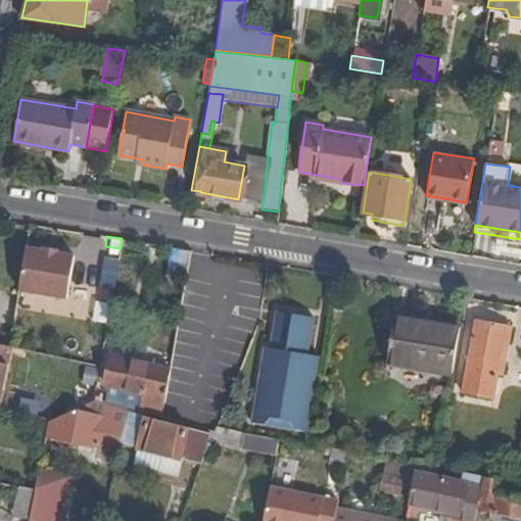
[(41,247),(26,245),(18,287),(66,295),(73,252),(56,249),(57,247),(42,245),(41,247)]
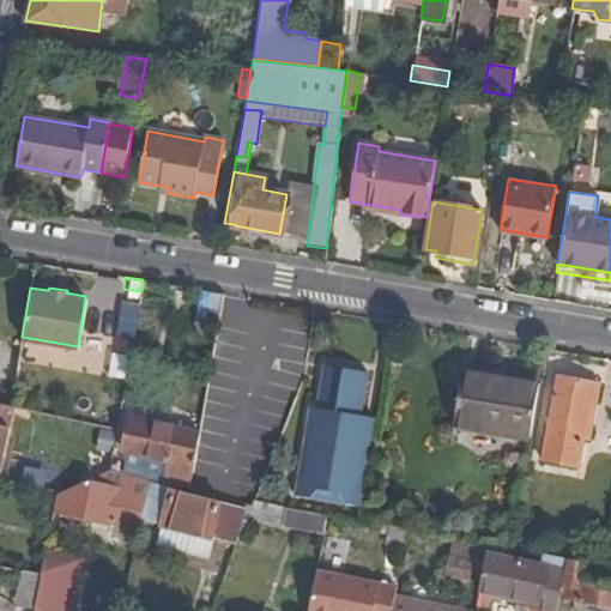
[(223,294),(203,290),(195,322),(218,327),(219,318),(223,294)]
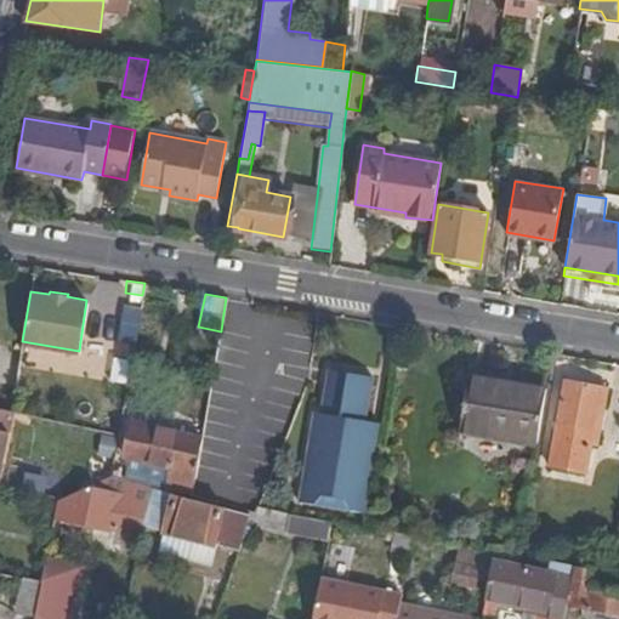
[(328,370),(325,385),(351,390),(372,378),(328,370)]
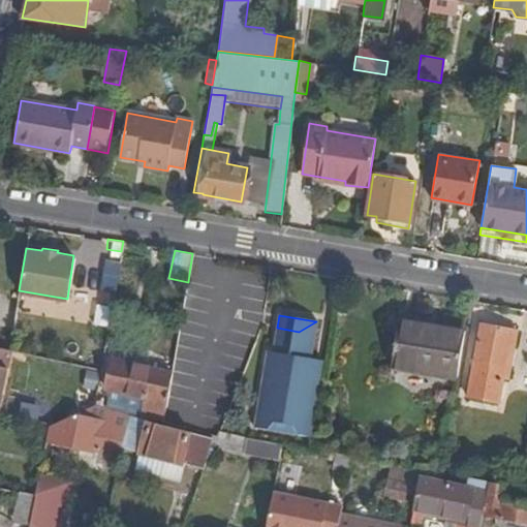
[(422,324),(398,320),(391,366),(457,377),(464,332),(434,327),(434,331),(421,328),(422,324)]
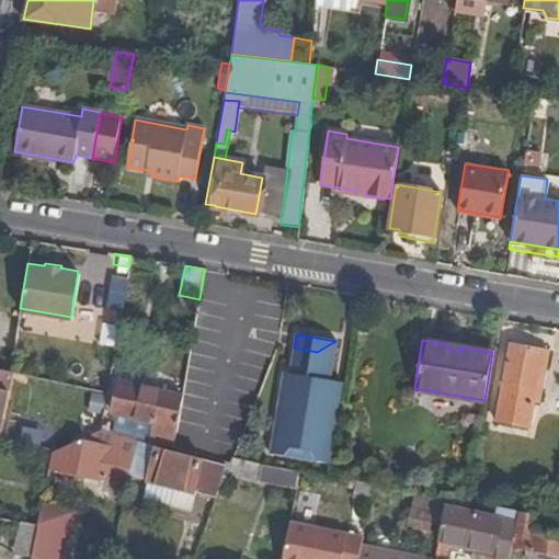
[(269,454),(328,465),(342,383),(329,380),(335,341),(317,352),(294,348),(289,374),(283,373),(269,454)]
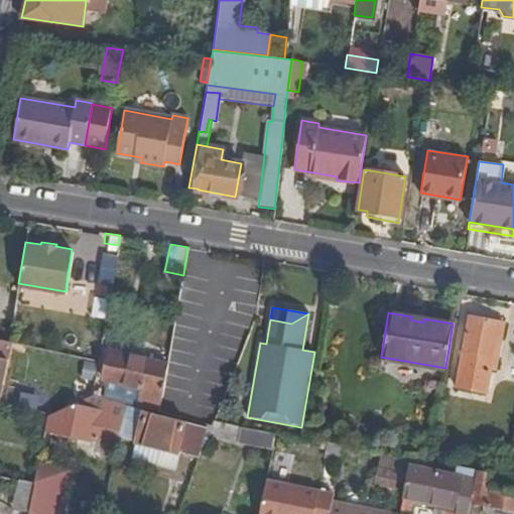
[(496,339),(499,322),(470,315),(456,385),(486,391),(490,367),(496,368),(498,356),(493,355),(496,339)]
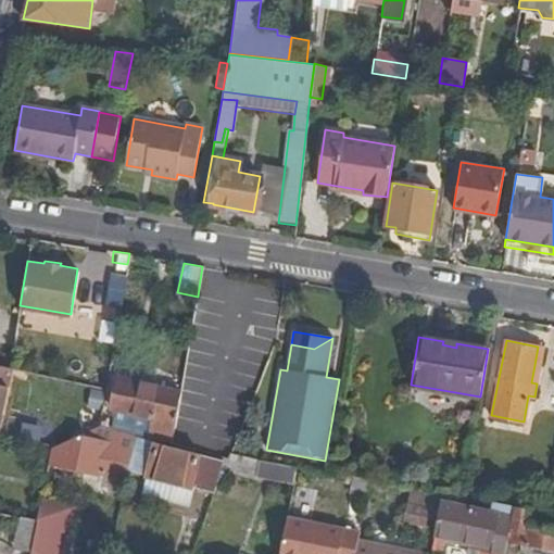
[(543,347),(538,347),(534,365),(540,366),(543,347)]
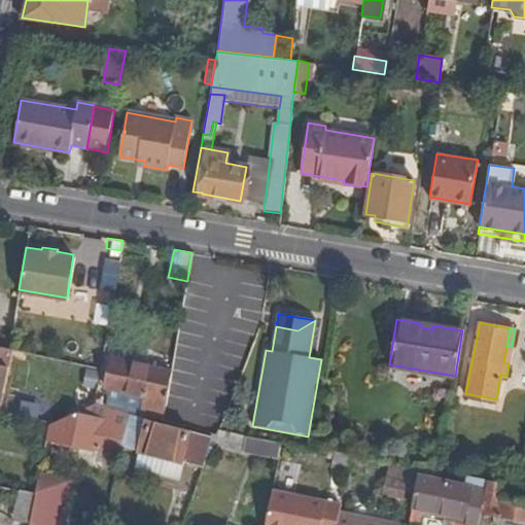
[(9,349),(0,347),(0,409),(12,350),(9,349)]
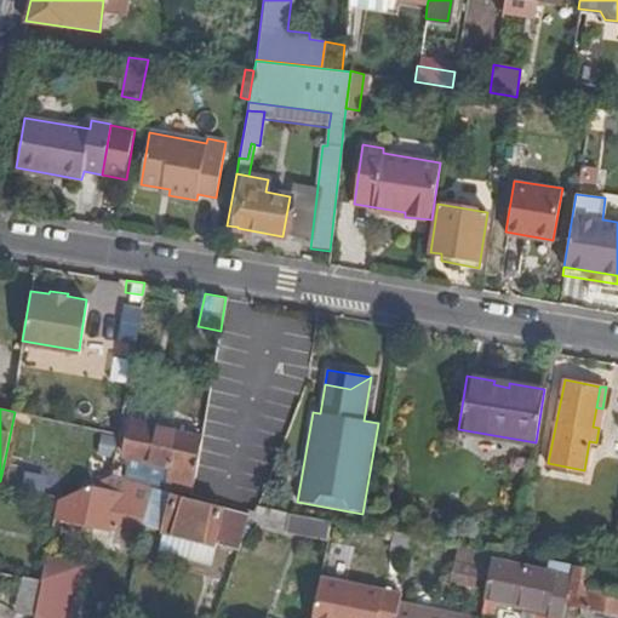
[(131,423),(125,456),(154,463),(172,467),(167,491),(192,496),(200,439),(131,423)]
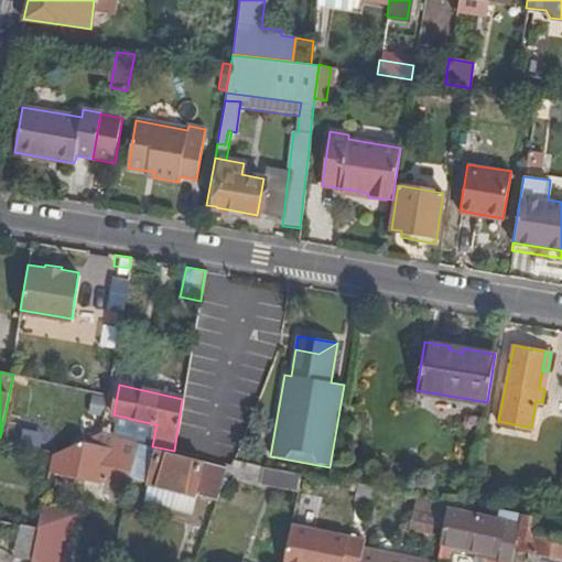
[(110,425),(108,433),(136,441),(140,421),(114,414),(103,423),(110,425)]
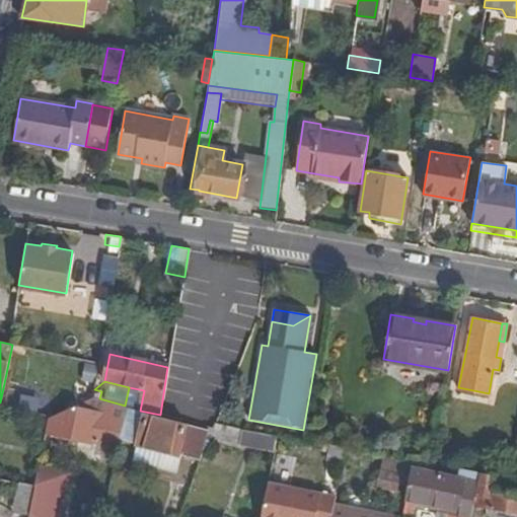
[(93,397),(48,418),(46,428),(118,444),(121,429),(126,407),(125,405),(99,398),(93,397)]
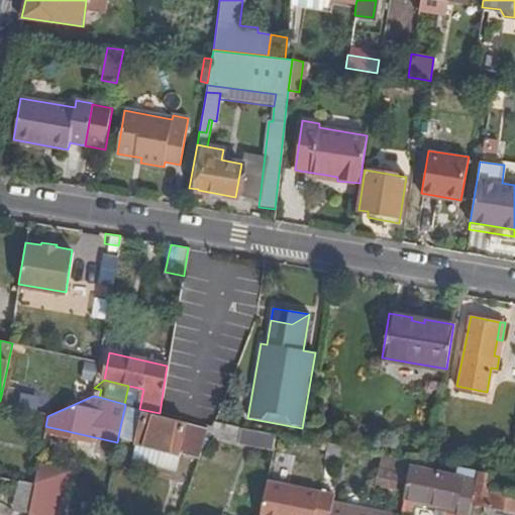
[(139,409),(125,405),(120,427),(137,431),(130,458),(155,465),(159,448),(176,453),(185,421),(160,413),(139,409)]
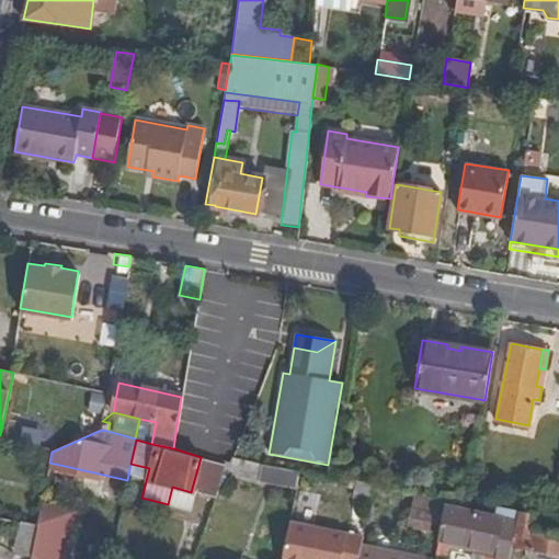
[(228,465),(209,459),(201,489),(218,494),(228,465)]
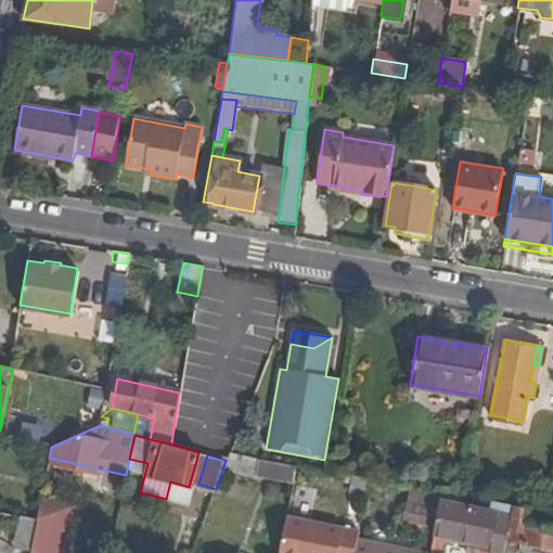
[(256,473),(292,479),(295,466),(254,459),(252,464),(257,465),(256,473)]
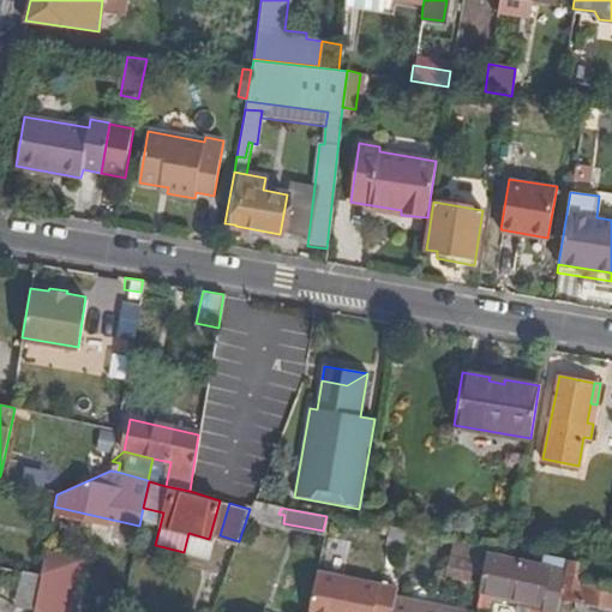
[(408,531),(389,527),(387,543),(405,546),(408,531)]
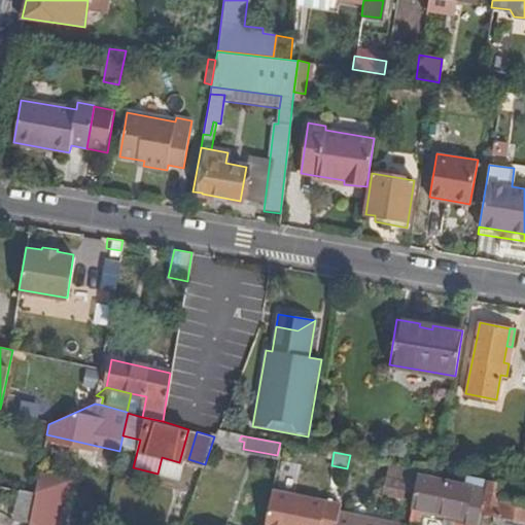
[(175,478),(179,462),(162,457),(158,474),(175,478)]
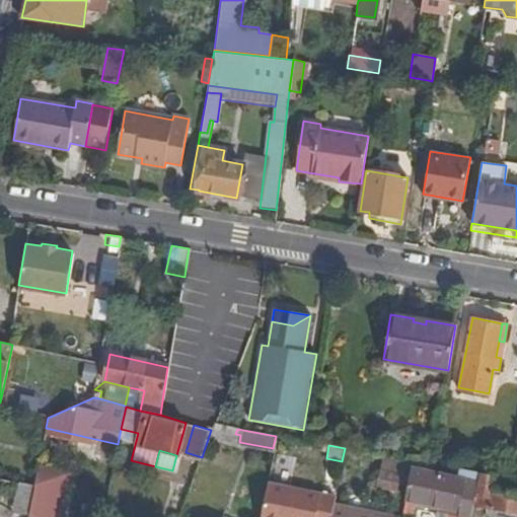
[(479,472),(460,469),(458,479),(410,470),(405,493),(442,501),(441,506),(448,507),(445,516),(470,516),(473,505),(479,472)]
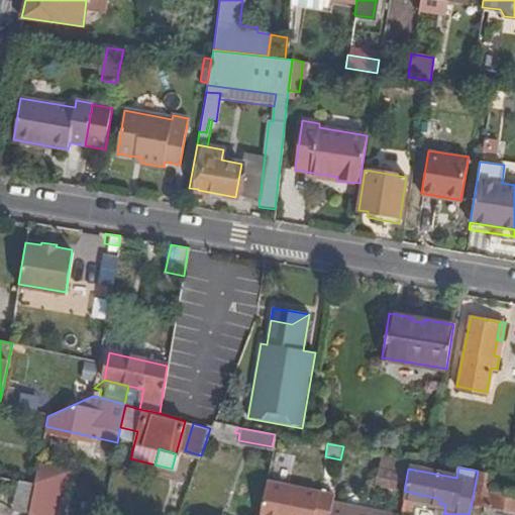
[(395,487),(397,474),(378,470),(375,483),(395,487)]
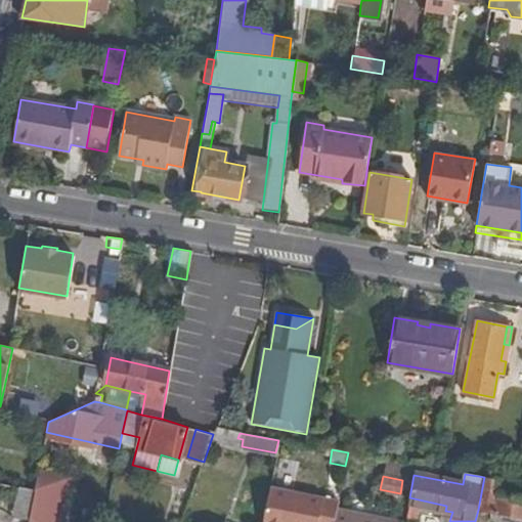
[(501,480),(484,477),(478,510),(493,514),(521,519),(521,498),(498,494),(501,480)]
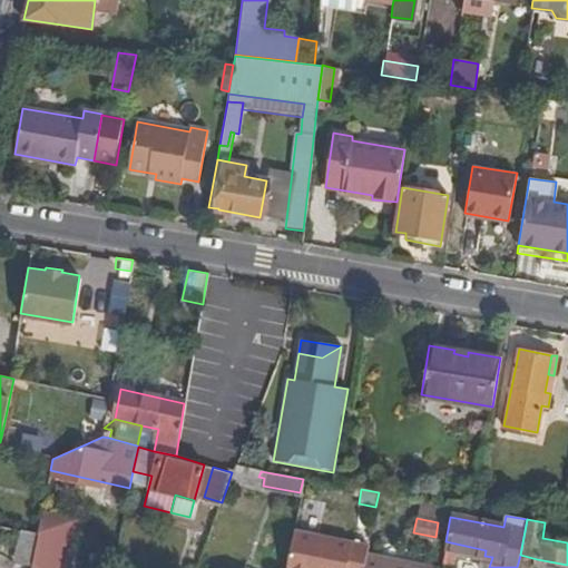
[(31,566),(37,534),(17,529),(10,561),(31,566)]
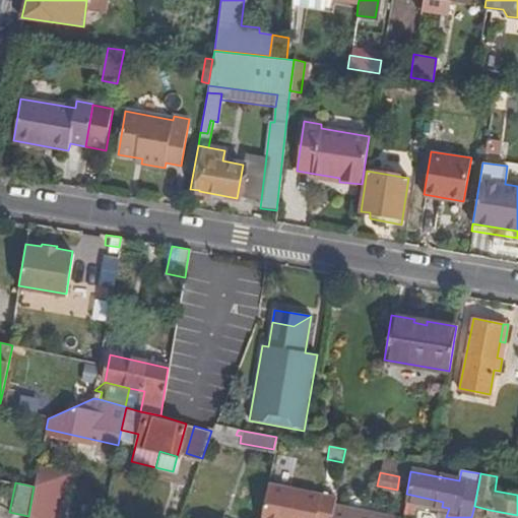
[(57,517),(63,489),(35,483),(34,487),(28,516),(27,517),(57,517)]
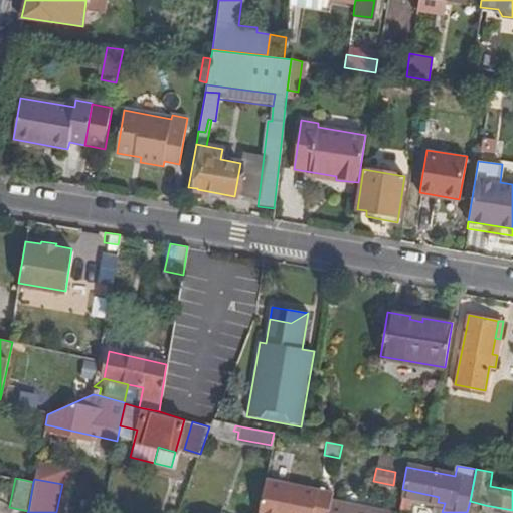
[(310,512),(313,491),(265,485),(259,512),(310,512)]
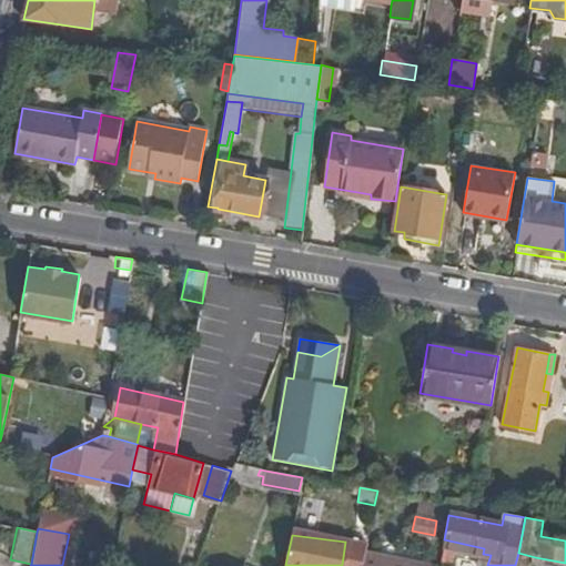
[(365,552),(362,565),(437,565),(438,565),(365,552)]
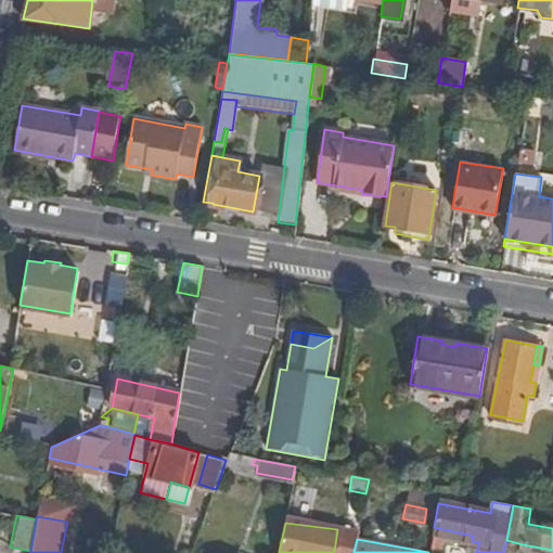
[(521,552),(523,544),(506,540),(503,552),(521,552)]
